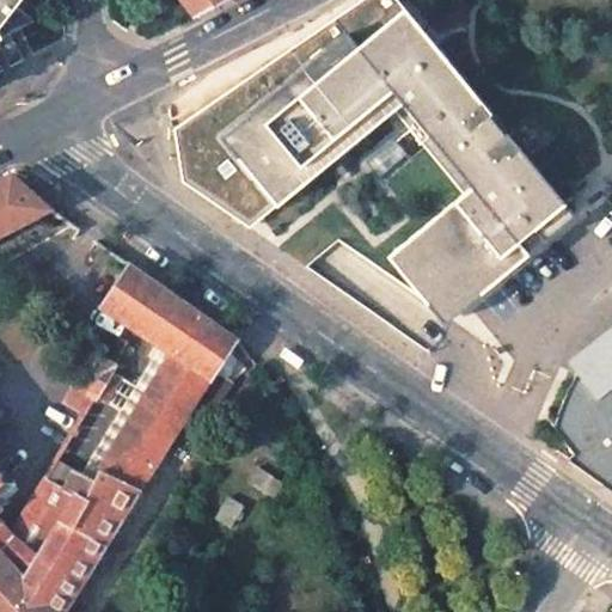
[(0,0),(0,44),(4,43),(0,35),(0,34),(13,13),(37,26),(35,0),(0,0)]
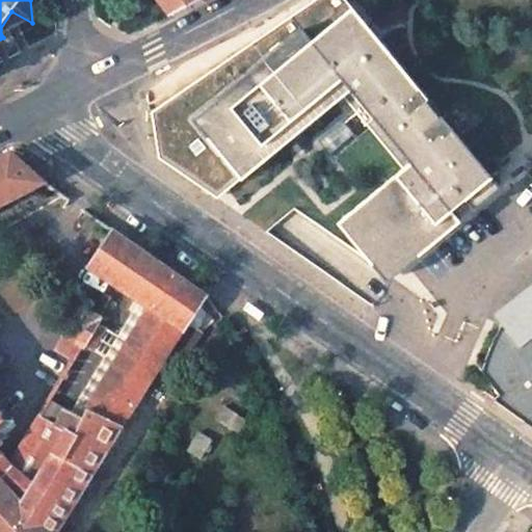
[(246,177),(340,97),(390,60),(339,0),(317,0),(153,115),(159,161),(216,200),(246,177)]
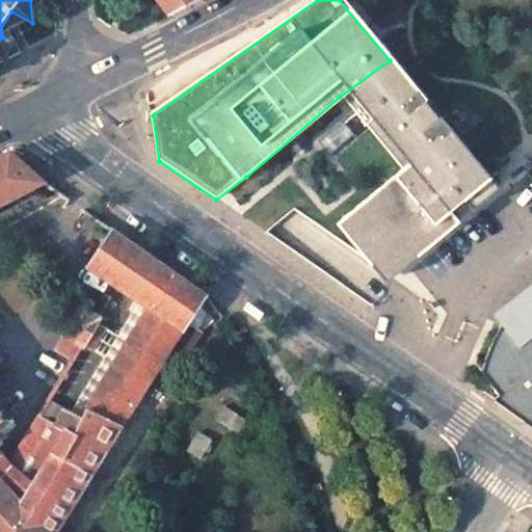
[(160,0),(169,12),(193,0),(160,0)]
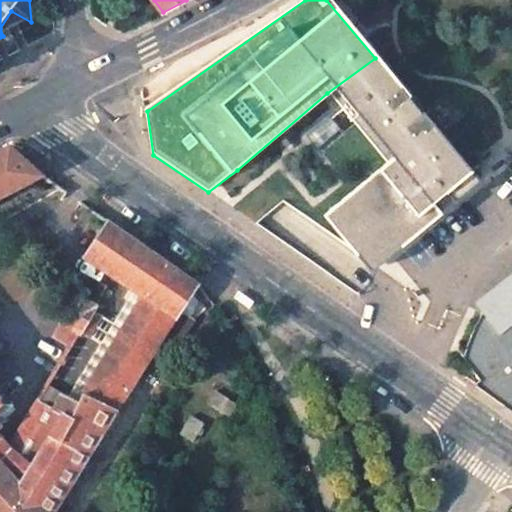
[(0,29),(3,36),(31,22),(11,11),(0,28),(0,29)]
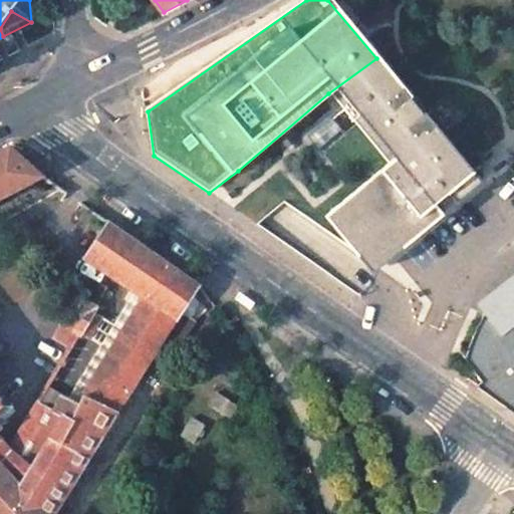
[(376,58),(328,93),(388,165),(329,213),(376,268),(442,214),(434,204),(447,193),(456,203),(481,182),(376,58)]
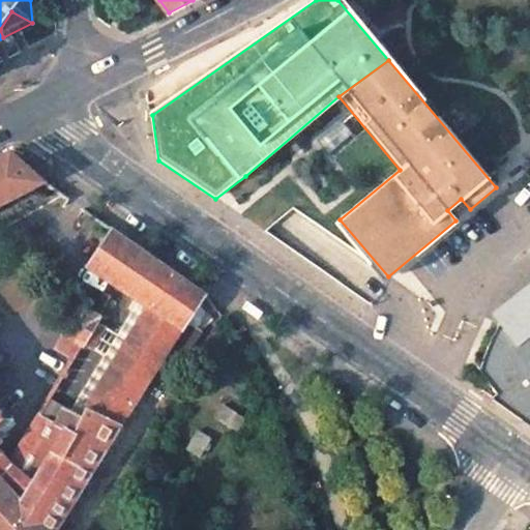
[(4,150),(0,151),(0,438),(6,433),(3,429),(13,422),(0,404),(0,195),(33,177),(4,150)]
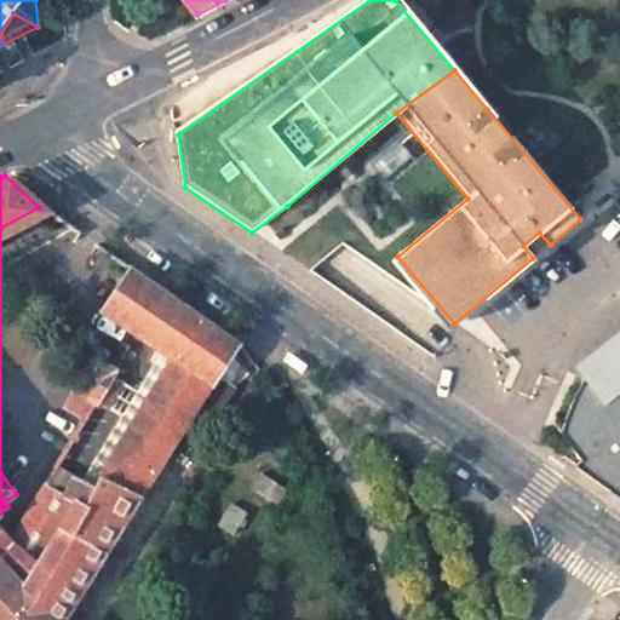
[(10,535),(0,523),(0,619),(53,619),(190,418),(200,424),(207,414),(213,418),(234,388),(229,385),(241,366),(230,355),(239,344),(131,271),(105,310),(155,344),(167,352),(89,470),(84,481),(67,472),(62,470),(52,491),(44,480),(10,535)]
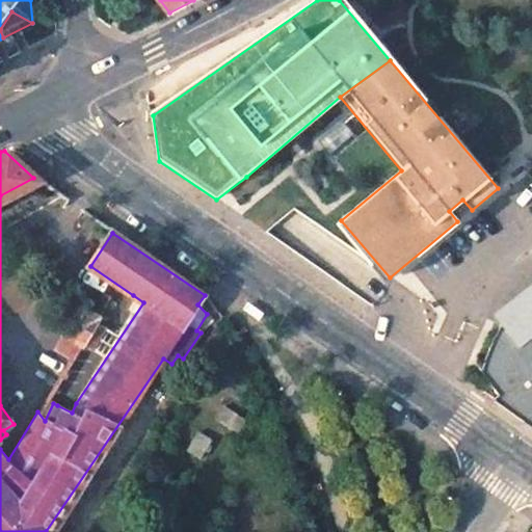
[(531,284),(493,317),(500,325),(493,340),(486,355),(481,372),(499,395),(494,400),(531,426),(531,284)]
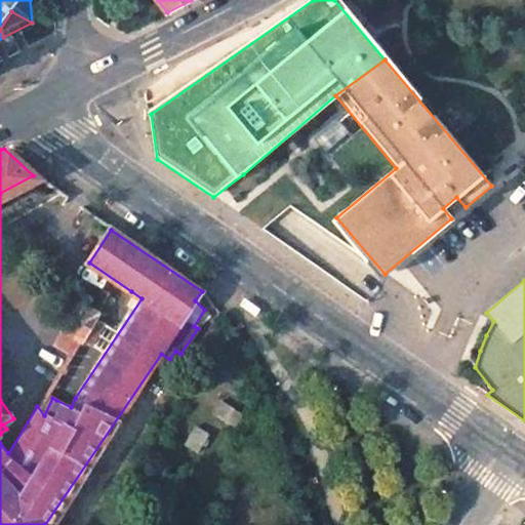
[(99,341),(56,400),(71,407),(75,398),(142,298),(131,291),(112,320),(107,317),(94,338),(99,341)]
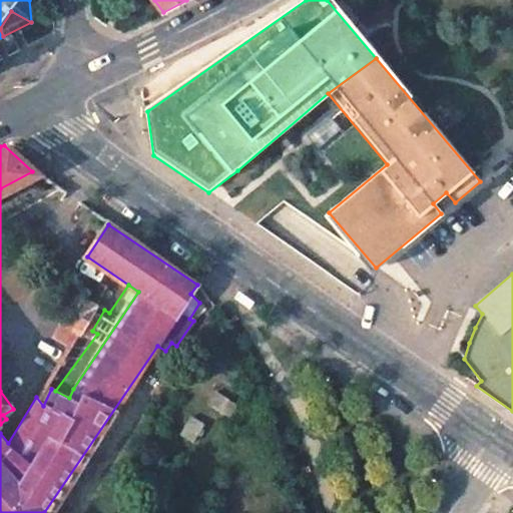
[(81,324),(92,331),(104,310),(95,303),(96,300),(81,291),(57,330),(71,340),(81,324)]
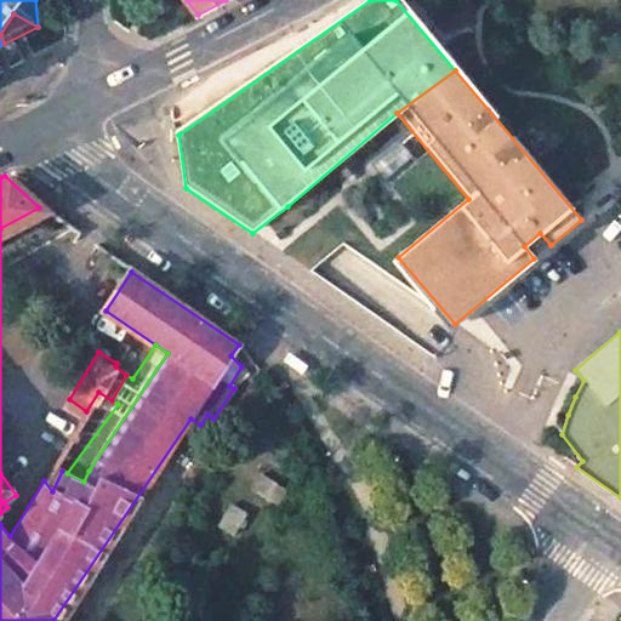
[(285,490),(260,471),(251,484),(278,502),(285,490)]
